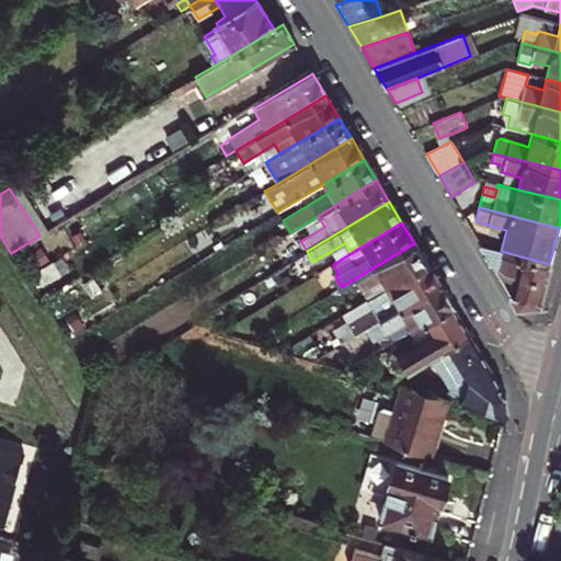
[(363,292),(368,300),(426,264),(414,243),(376,266),(382,279),(363,292)]
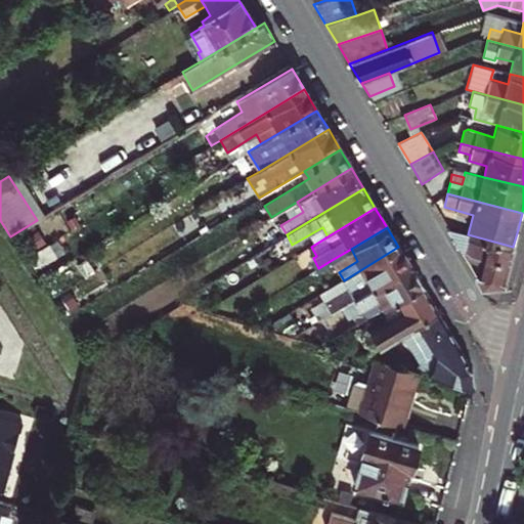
[(468,234),(449,229),(485,289),(504,285),(509,265),(513,247),(468,234)]
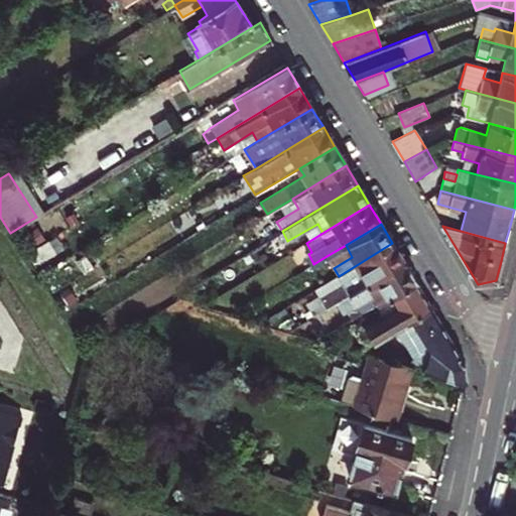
[(392,243),(339,276),(343,283),(320,296),(329,308),(350,295),(404,262),(392,243)]
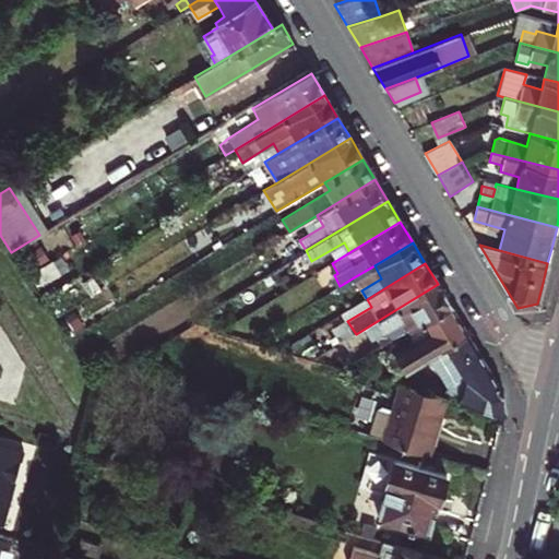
[(381,278),(375,265),(354,277),(361,290),(381,278)]
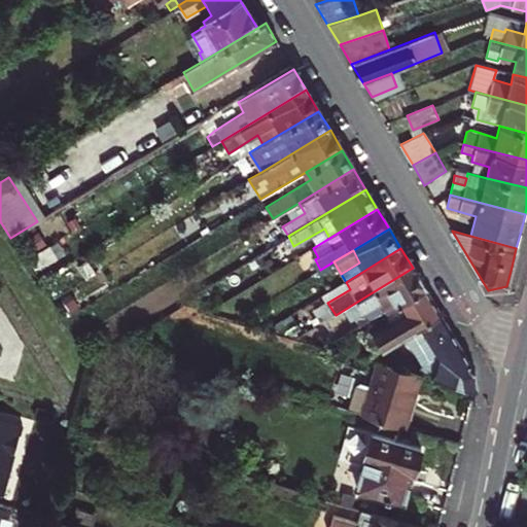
[(424,287),(413,268),(357,302),(363,311),(376,304),(382,313),(390,308),(424,287)]
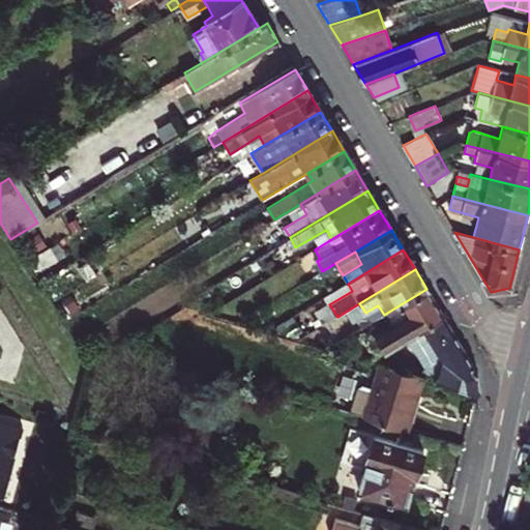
[(427,289),(392,310),(393,312),(390,315),(394,322),(375,334),(385,351),(407,337),(443,316),(427,289)]
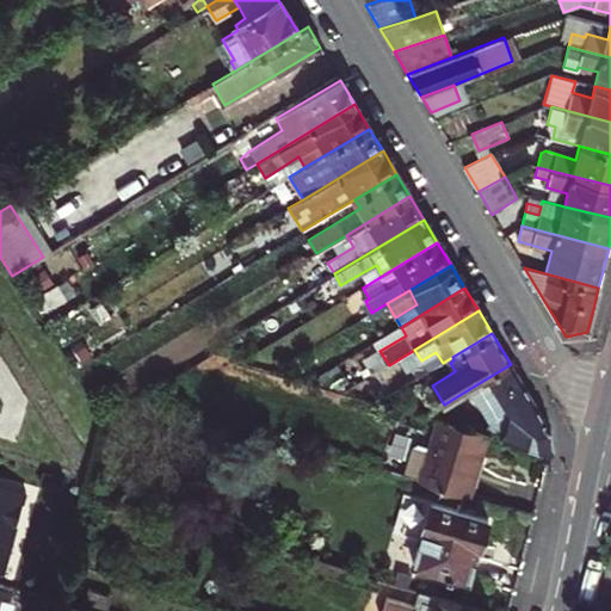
[(511,364),(469,389),(488,421),(486,431),(553,449),(550,437),(548,425),(511,364)]
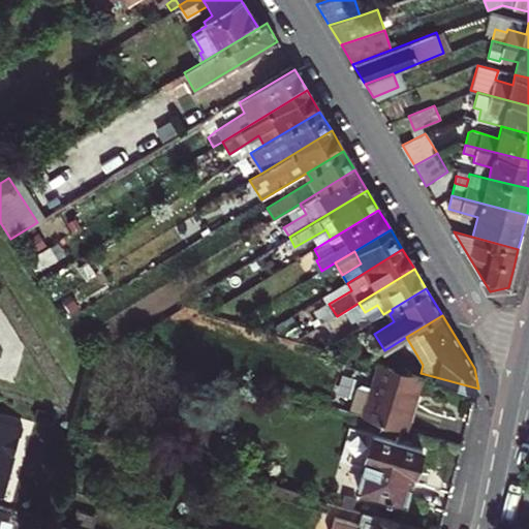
[(421,373),(377,361),(362,414),(405,427),(413,400),(421,373)]
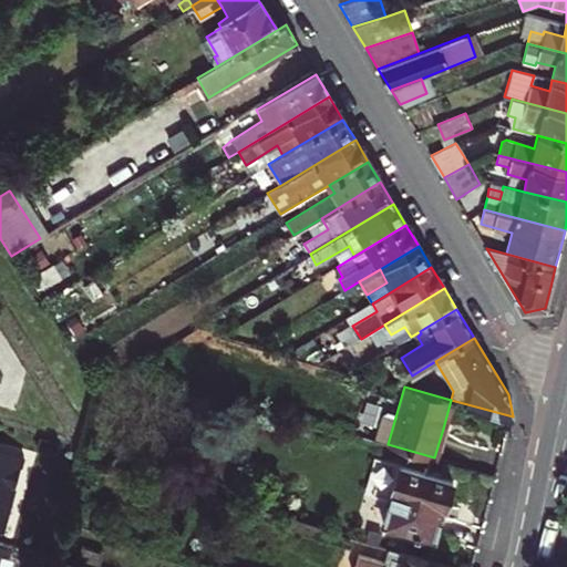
[(23,456),(0,450),(0,504),(3,494),(12,496),(23,456)]
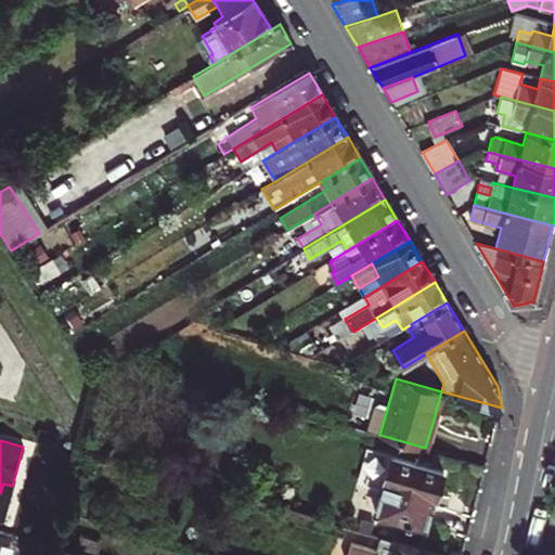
[(441,467),(390,452),(374,512),(424,527),(430,503),(438,505),(440,499),(442,491),(435,489),(441,467)]
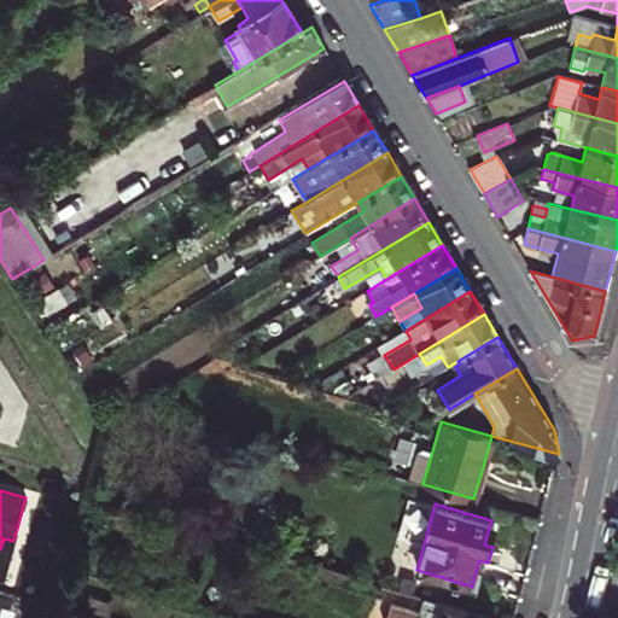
[(494,617),(495,617),(424,596),(420,612),(391,605),(386,617),(494,617)]
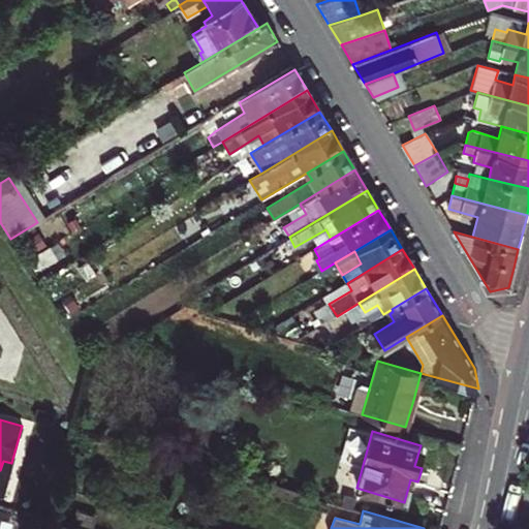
All buildings are outlined.
